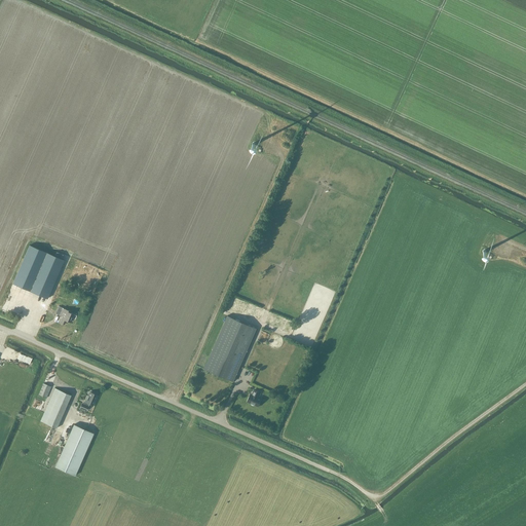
[(31,246),(13,285),(47,299),(64,261),(61,259),(63,256),(57,253),(54,257),(31,246)]
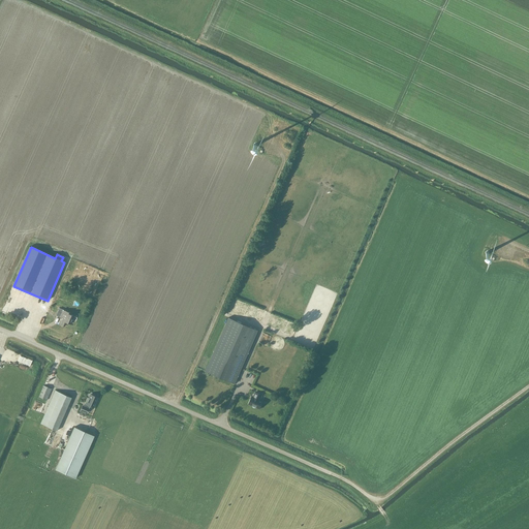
[(70,262),(66,272),(72,274),(75,266),(70,262)]
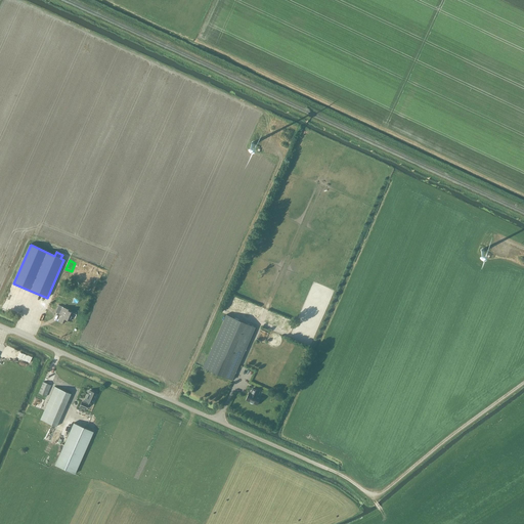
[(58,305),(55,312),(62,315),(59,321),(60,321),(64,323),(64,321),(66,319),(70,321),(73,313),(70,311),(70,310),(63,307),(62,307),(58,305)]
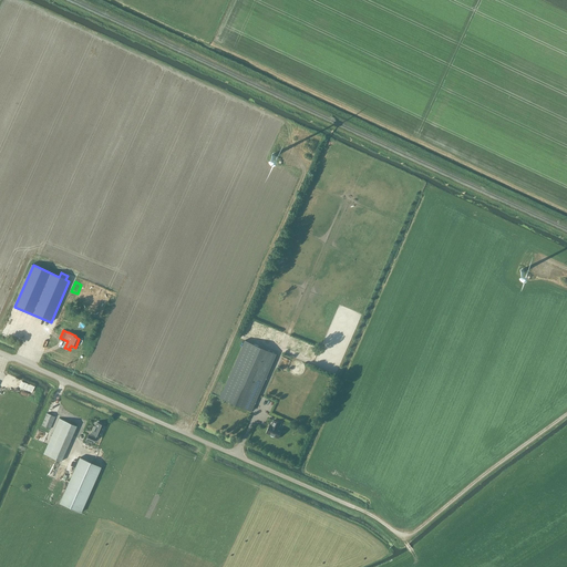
[(277,354),(245,340),(220,398),(236,404),(236,405),(251,412),(255,405),(277,354)]
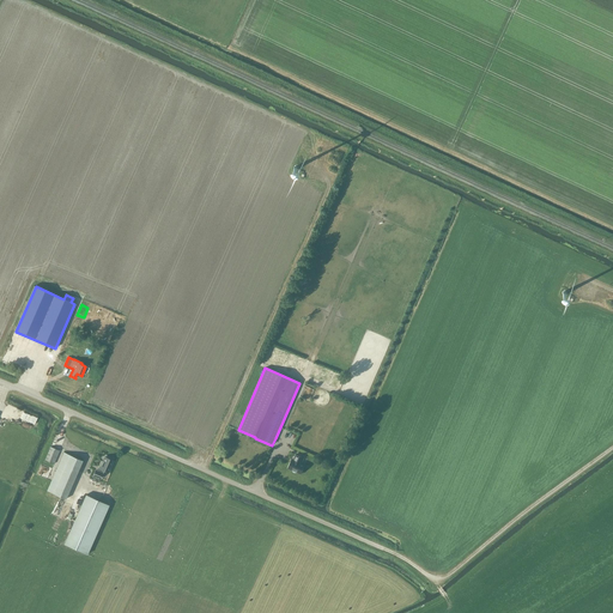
[(60,450),(53,448),(50,447),(44,460),(54,465),(60,450)]
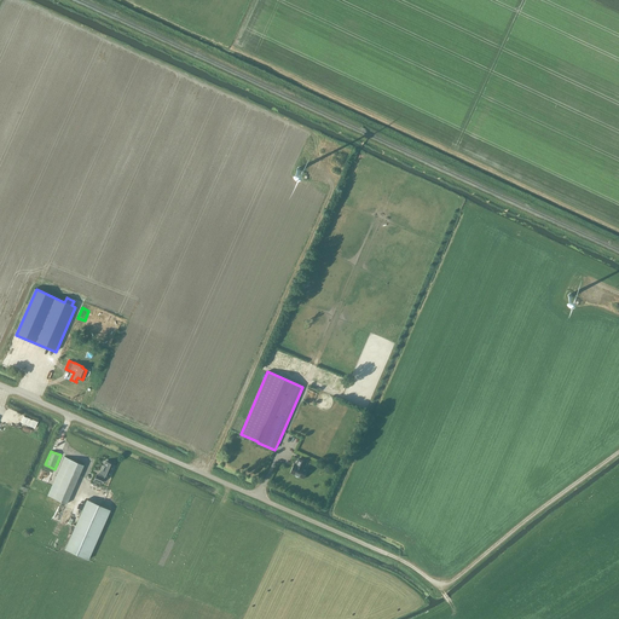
[(65,457),(48,496),(67,504),(84,466),(65,457)]
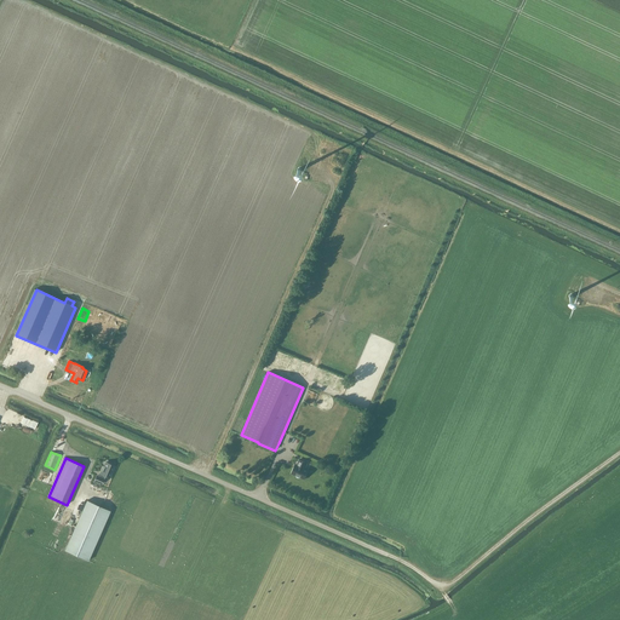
[(308,463),(299,460),(297,465),(296,464),(291,474),(296,476),(297,477),(298,478),(299,478),(300,477),(304,480),(309,470),(305,469),(308,463)]
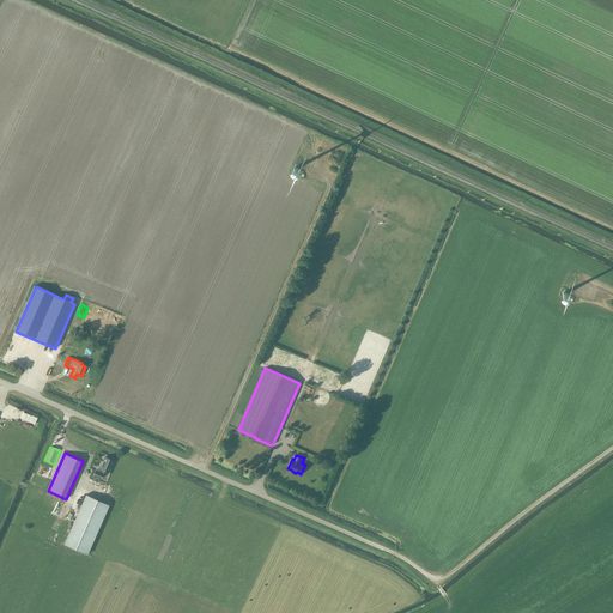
[(96,471),(93,475),(102,479),(103,474),(104,471),(108,473),(111,466),(114,461),(113,461),(113,459),(110,459),(109,459),(105,457),(104,462),(103,461),(99,468),(97,472),(96,471)]
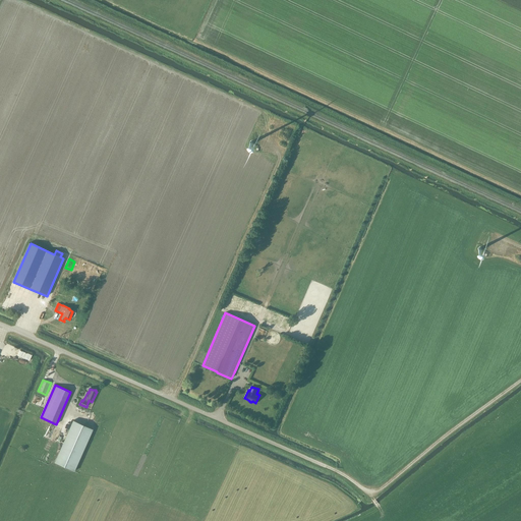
[(94,429),(73,420),(55,463),(74,471),(94,429)]
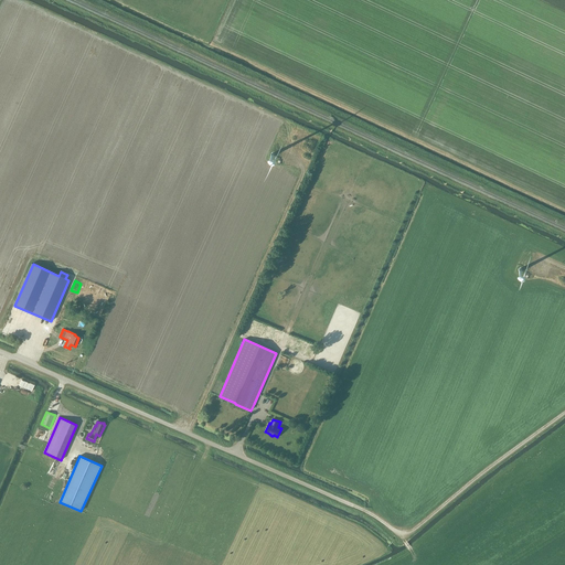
[(340,522),(319,564),(324,564),(344,524),(340,522)]
